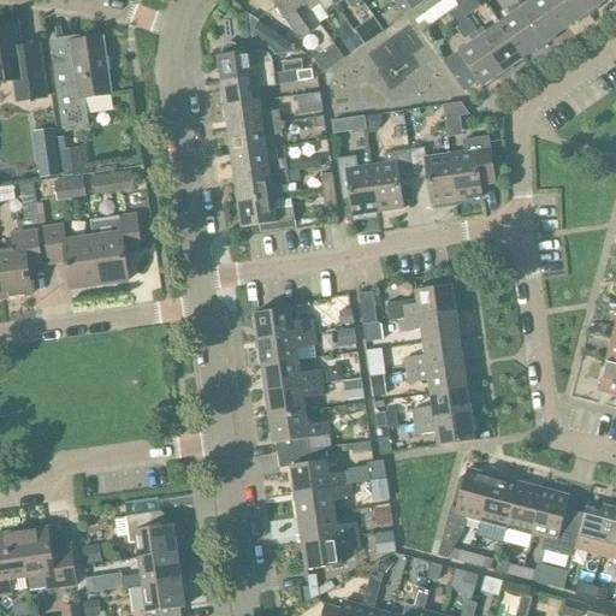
[(295,11),(306,4),(302,0),(271,0),(278,10),(300,40),(311,33),(295,11)]
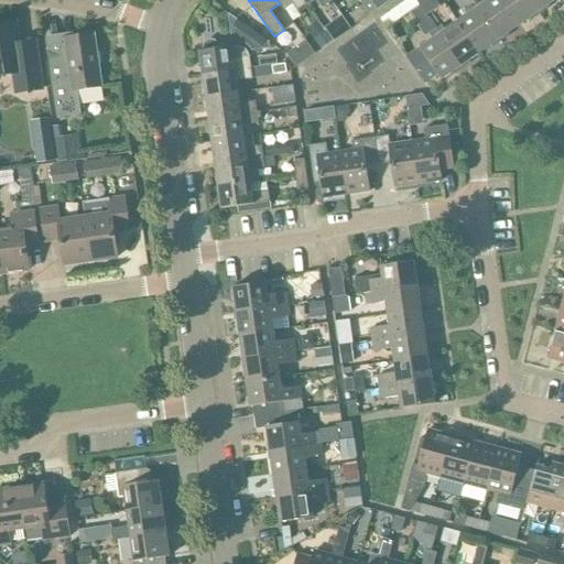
[(299,11),(307,4),(304,0),(277,0),(280,3),(285,11),(294,4),(299,11)]
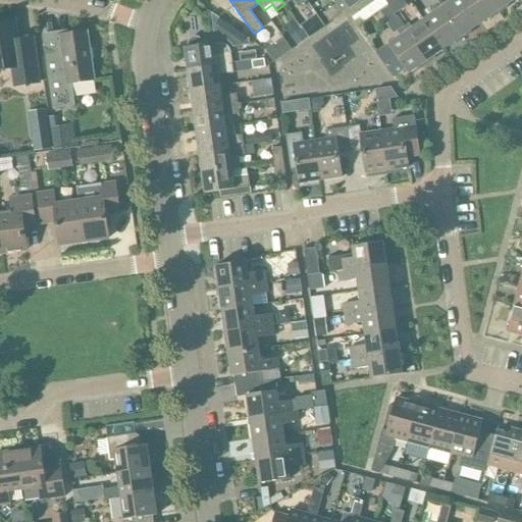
[(338,0),(335,2),(336,4),(343,13),(350,8),(344,0),(338,0)]
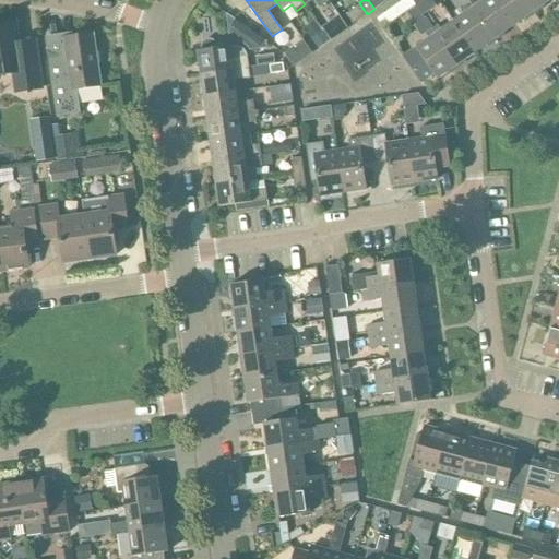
[(383,27),(416,6),(412,0),(404,0),(378,19),(383,27)]
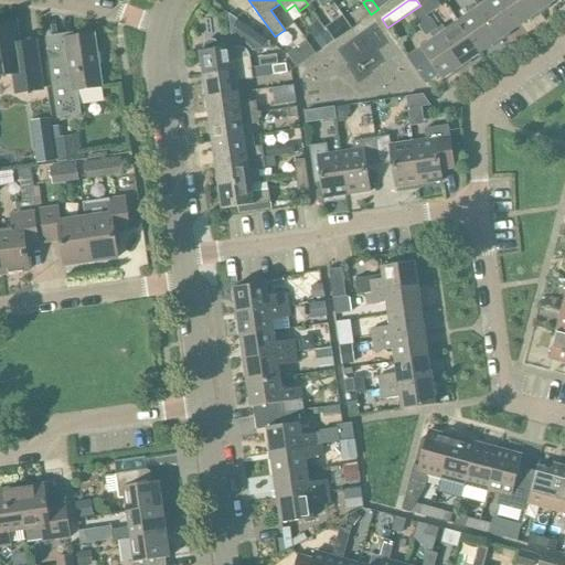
[(501,40),(521,25),(502,0),(490,0),(483,4),(480,0),(478,0),(476,2),(501,40)]
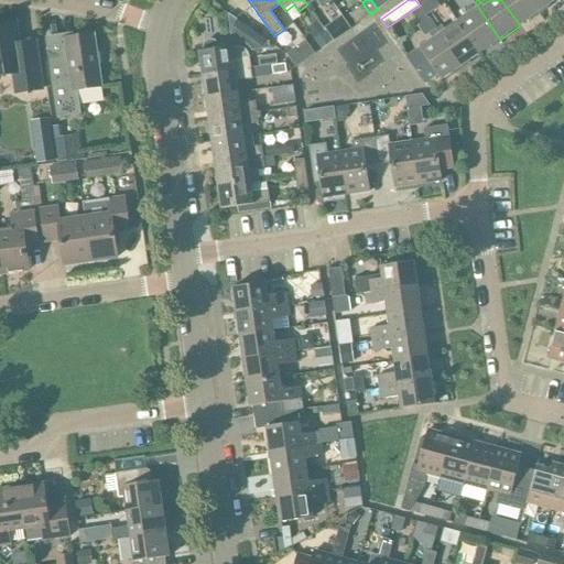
[(501,0),(520,25),(539,12),(530,0),(501,0)]
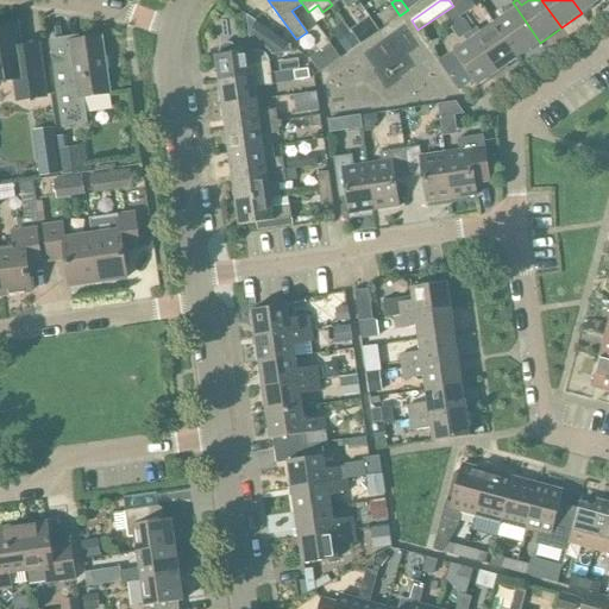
[(572,0),(582,13),(601,0),(572,0)]
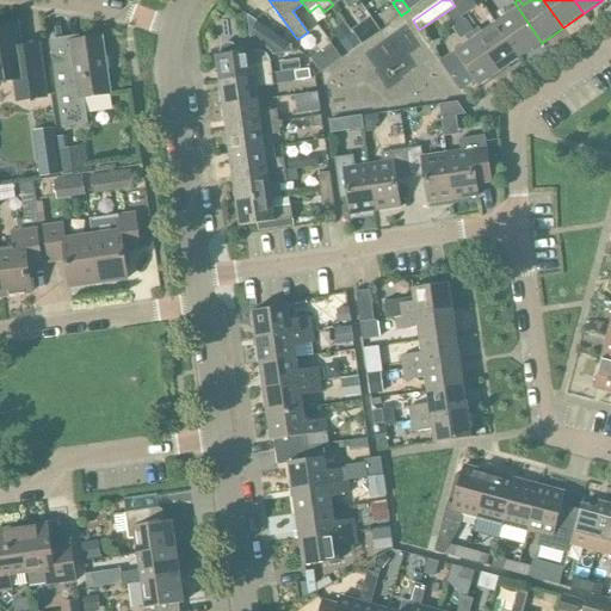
[(522,57),(542,43),(514,2),(512,4),(517,10),(498,23),(522,57)]
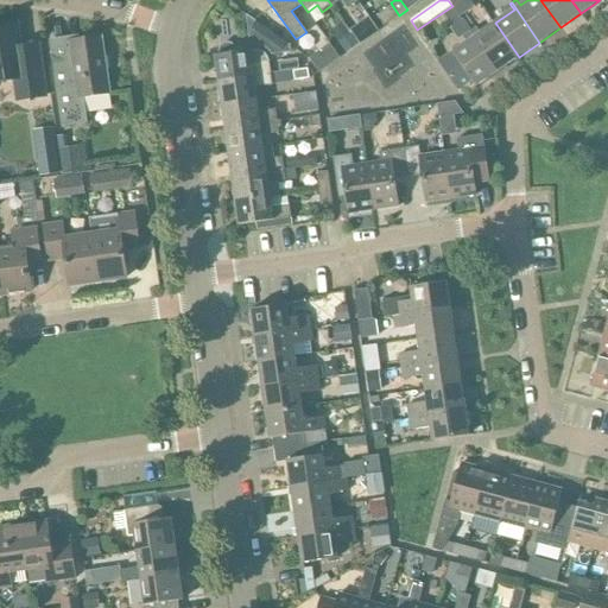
[(399,16),(392,5),(378,16),(385,26),(399,16)]
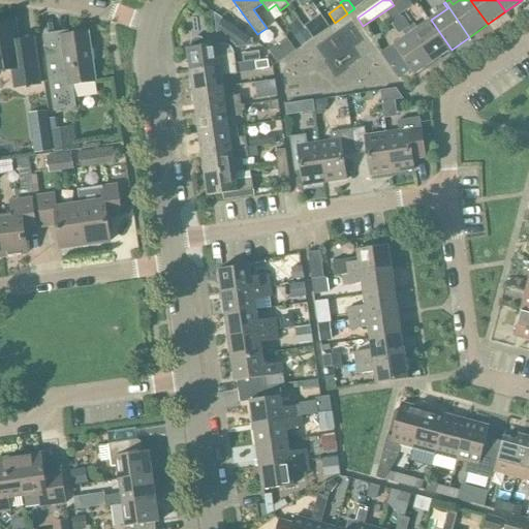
[(313,19),(307,24),(316,36),(330,27),(320,14),(313,19)]
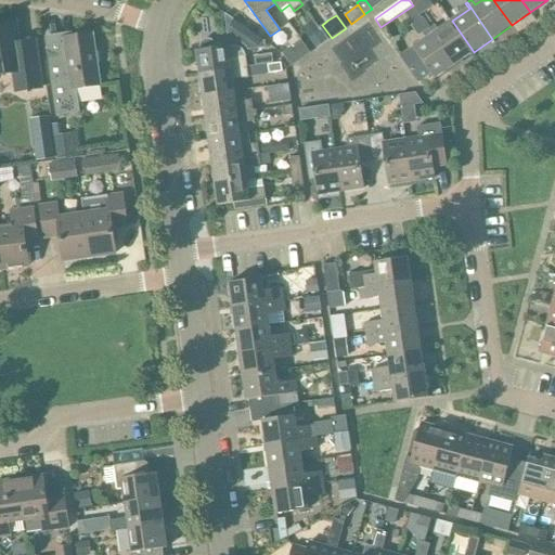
[(433,35),(454,65),(474,52),(452,21),(433,35)]
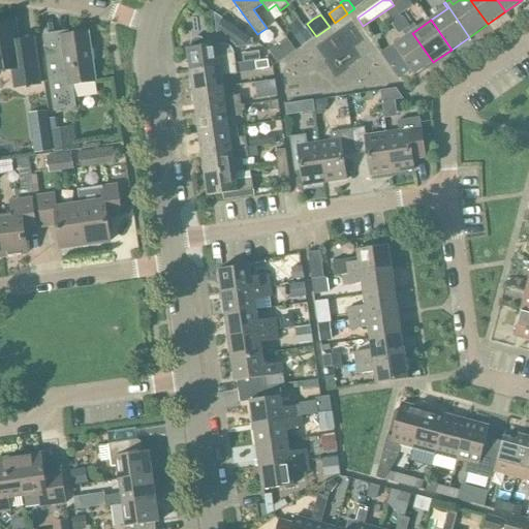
[(40,85),(38,72),(35,53),(21,55),(16,21),(0,23),(0,70),(12,69),(16,88),(40,85)]
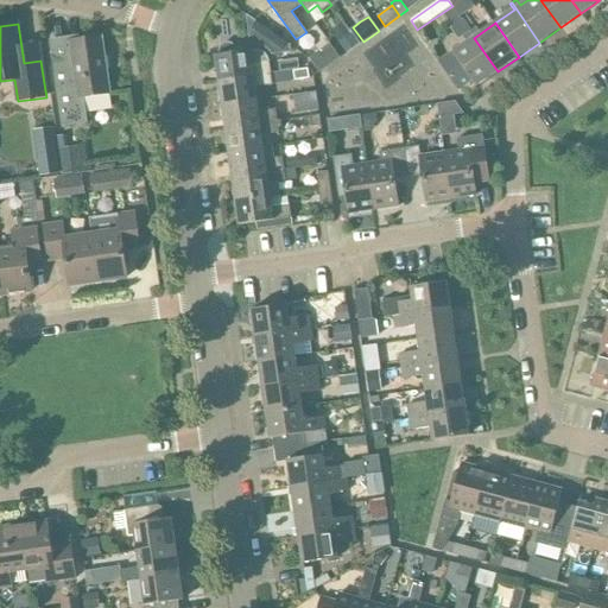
[(347,54),(360,44),(352,33),(340,43),(347,54)]
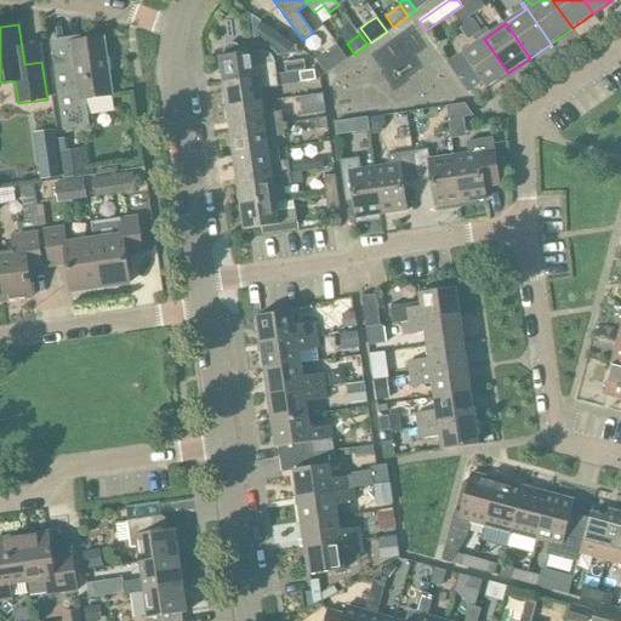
[(63,130),(90,126),(86,100),(112,96),(108,70),(112,69),(110,58),(107,60),(104,39),(72,43),(75,64),(55,68),(63,130)]
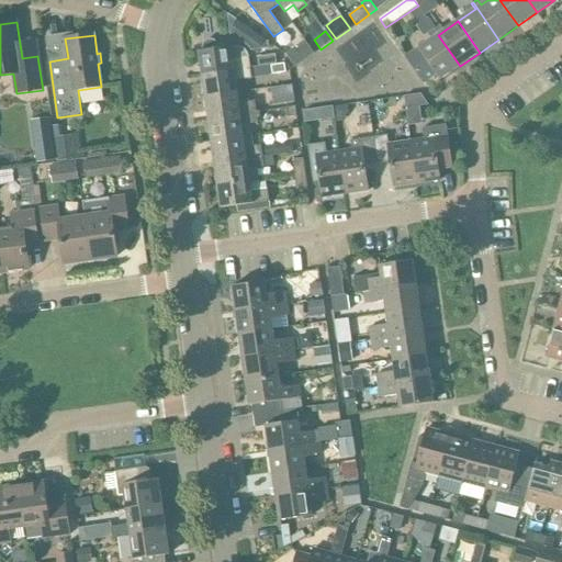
[(419,48),(406,57),(423,82),(436,74),(440,80),(460,66),(438,35),(431,40),(418,48),(419,48)]
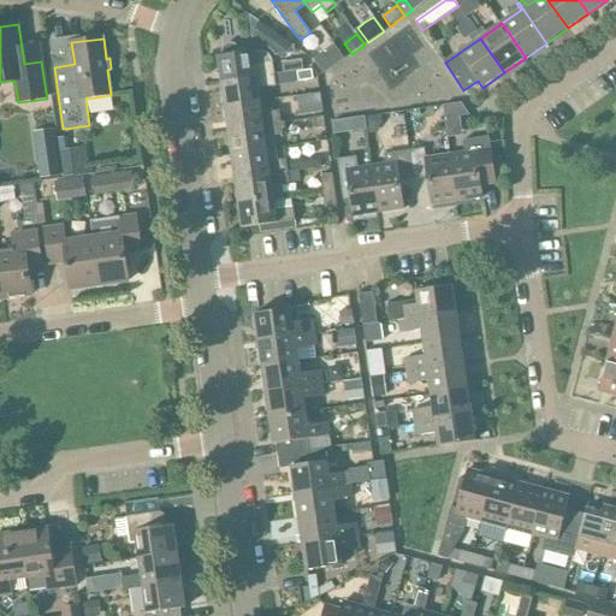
[(218,57),(221,82),(274,75),(273,61),(272,59),(268,54),(266,53),(261,52),(253,52),(240,54),(240,51),(238,47),(236,46),(232,43),(230,43),(226,45),(224,47),(223,49),(221,53),(223,57),(218,57)]
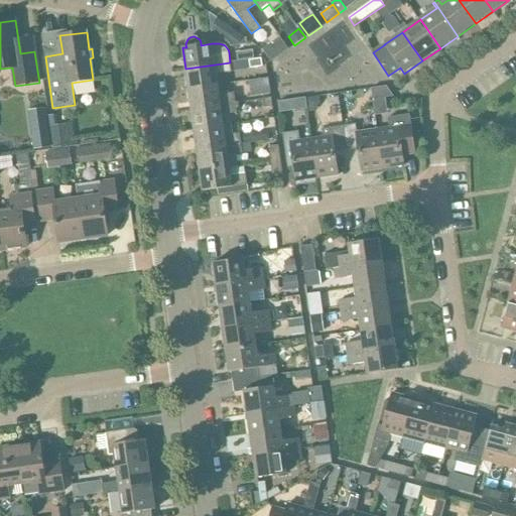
[(271,61),(281,55),(275,46),(265,53),(271,61)]
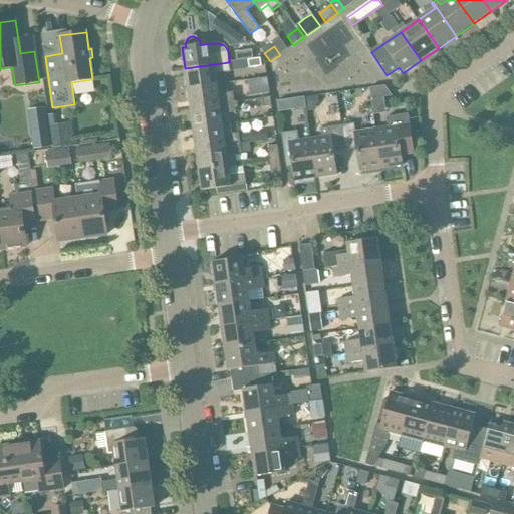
[(252,50),(240,52),(235,52),(236,60),(241,59),(253,58),(252,50)]
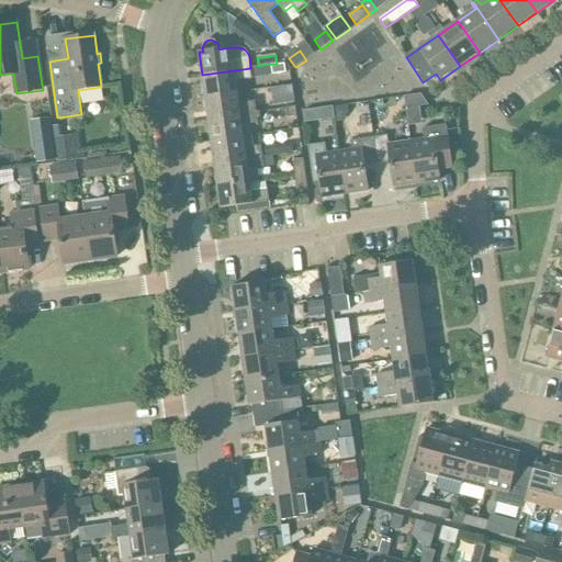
[(273,76),(287,74),(285,64),(271,66),(273,76)]
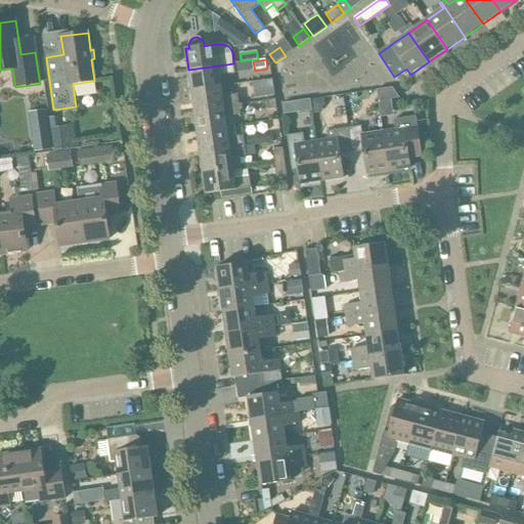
[(235,73),(233,63),(188,70),(191,90),(221,86),(219,76),(235,73)]
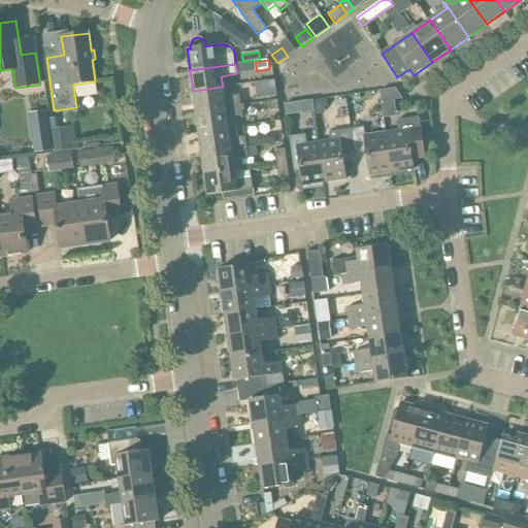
[(271,83),(260,85),(262,97),(273,95),(271,83)]
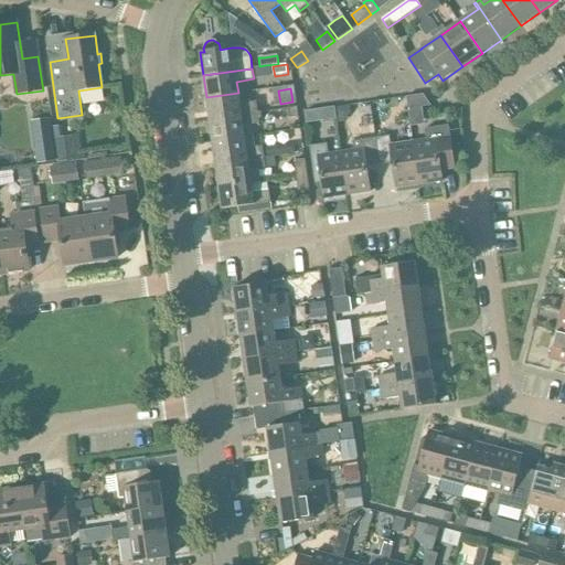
[(206,97),(210,119),(258,113),(256,102),(240,104),(238,93),(206,97)]
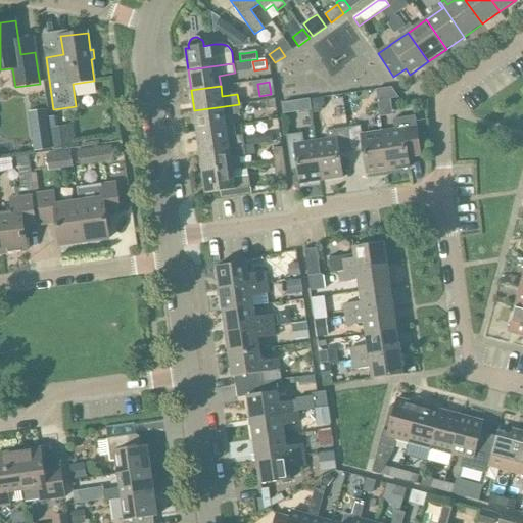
[(376,90),(377,97),(388,95),(387,88),(376,90)]
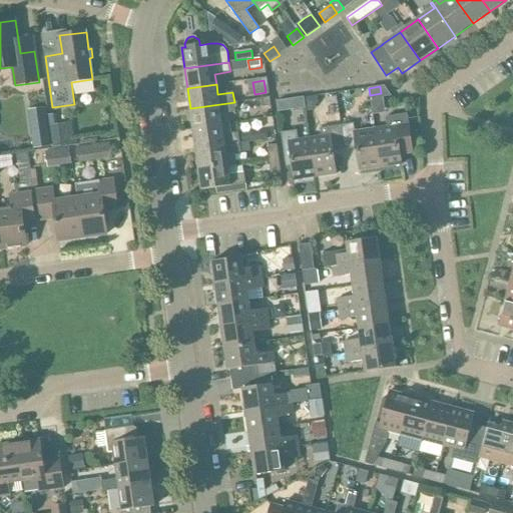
[(336,94),(324,96),(326,107),(337,105),(336,94)]
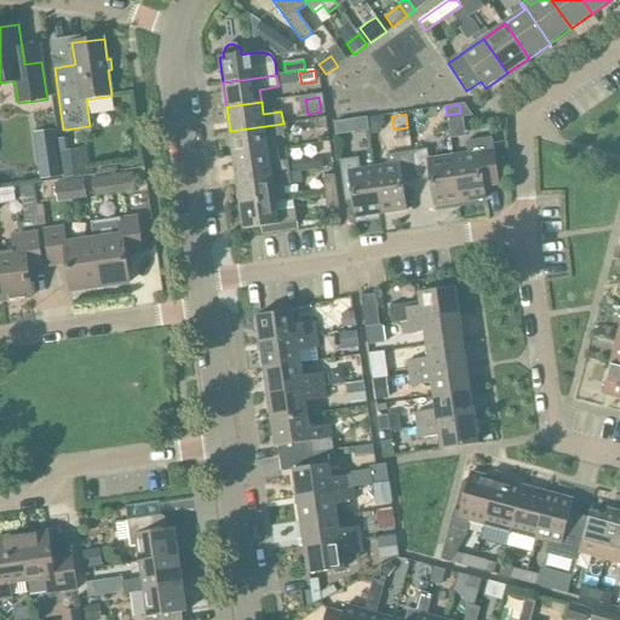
[(327,127),(326,118),(315,119),(317,130),(327,127)]
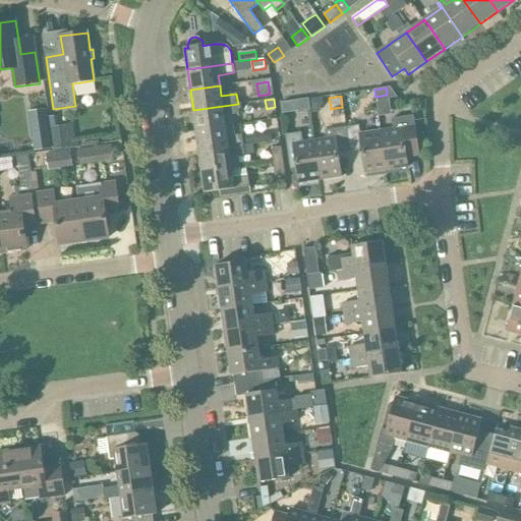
[(308,99),(297,101),(298,108),(309,106),(308,99)]
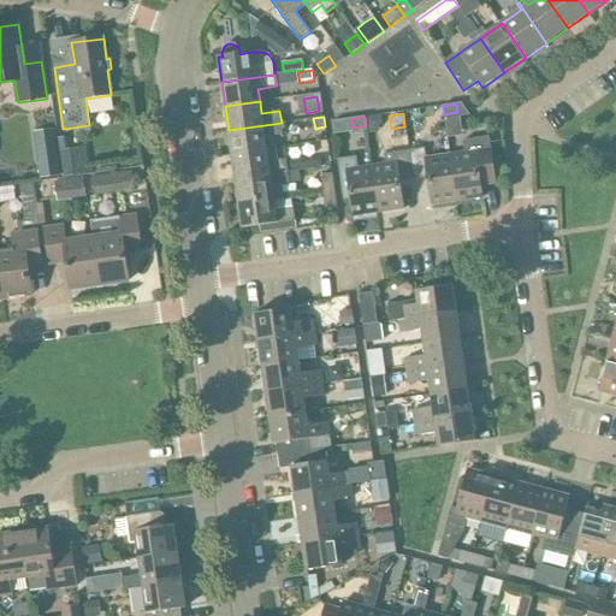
[(384,124),(381,117),(366,118),(368,135),(377,134),(384,124)]
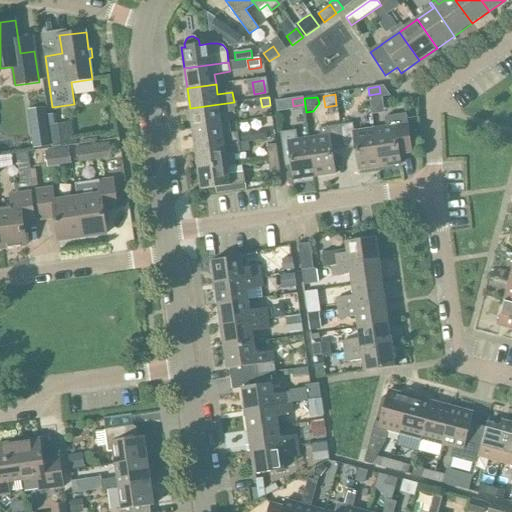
[(190,108),(193,128),(222,124),(230,123),(229,113),(235,112),(234,102),(190,108)]
